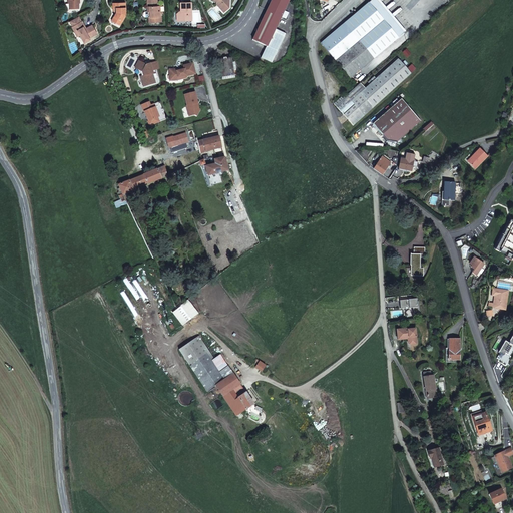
[(79,8),(78,0),(68,0),(69,8),(79,8)]
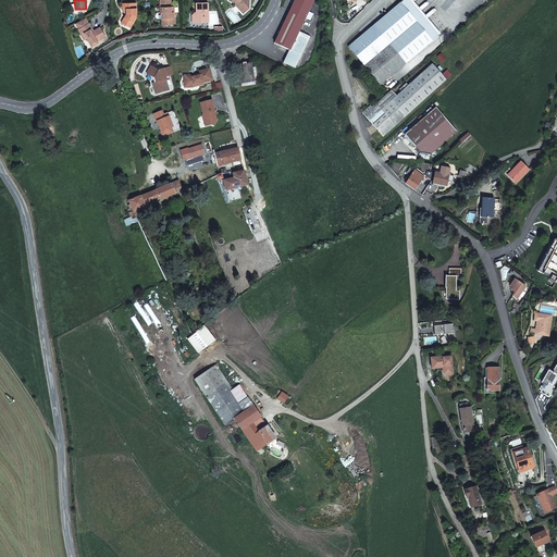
[(160,0),(161,13),(162,13),(162,17),(162,24),(175,24),(175,17),(173,17),(173,13),(174,13),(174,7),(171,7),(170,0),(160,0)]
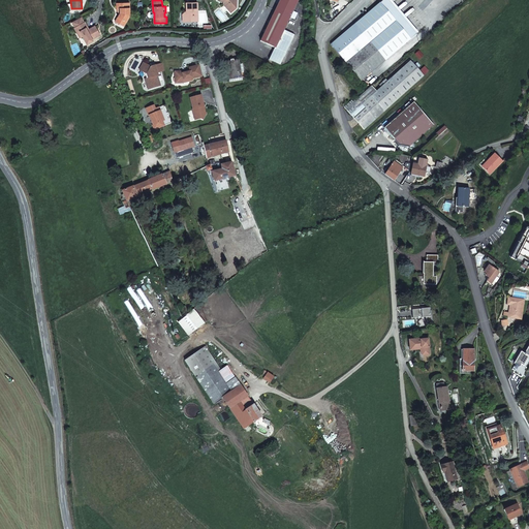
[(224,3),(228,8),(230,6),(234,10),(237,7),(237,3),(235,3),(235,0),(220,0),(221,1),(223,1),(224,0),(226,1),(224,3)]
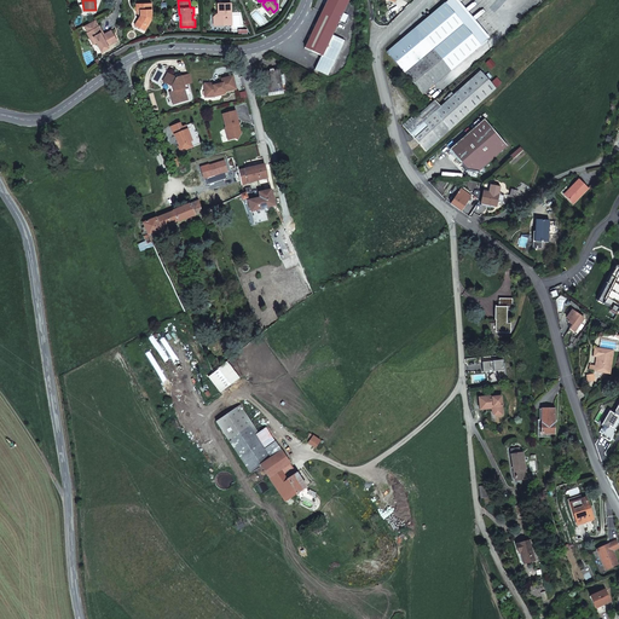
[(322,56),(314,69),(328,75),(343,40),(333,35),(348,0),(347,0),(327,0),(305,47),(322,56)]
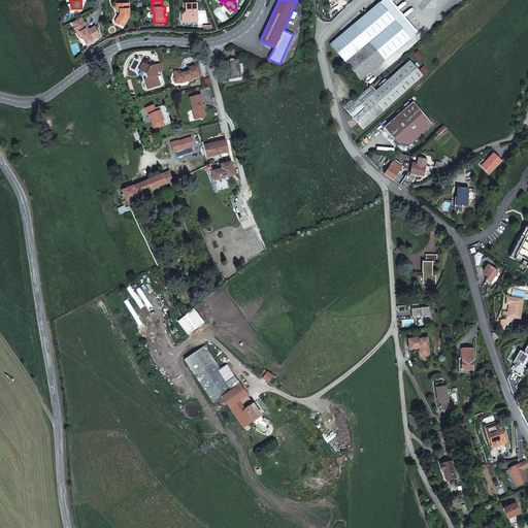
[(383,0),(380,3),(409,39),(416,34),(387,0),(383,0)]
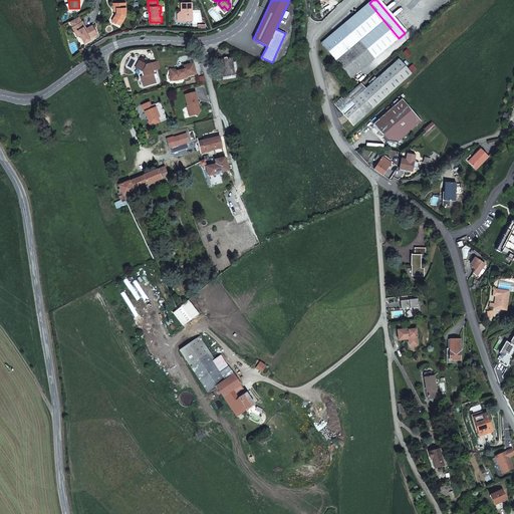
[(112,3),(112,8),(116,8),(116,12),(113,17),(116,18),(114,22),(120,25),(125,14),(125,2),(112,3)]
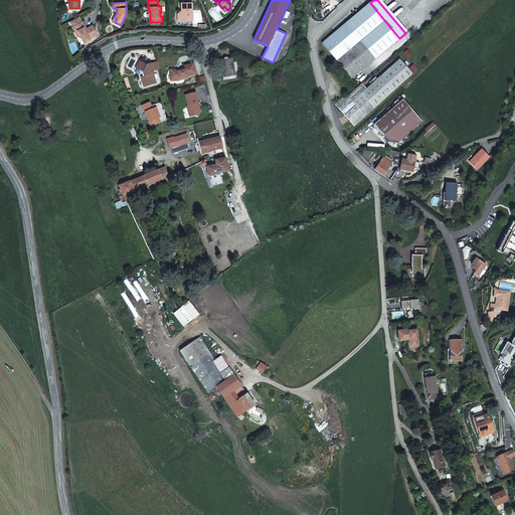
[(178,13),(178,18),(183,18),(185,20),(192,20),(192,2),(181,3),(182,12),(180,13),(178,13)]
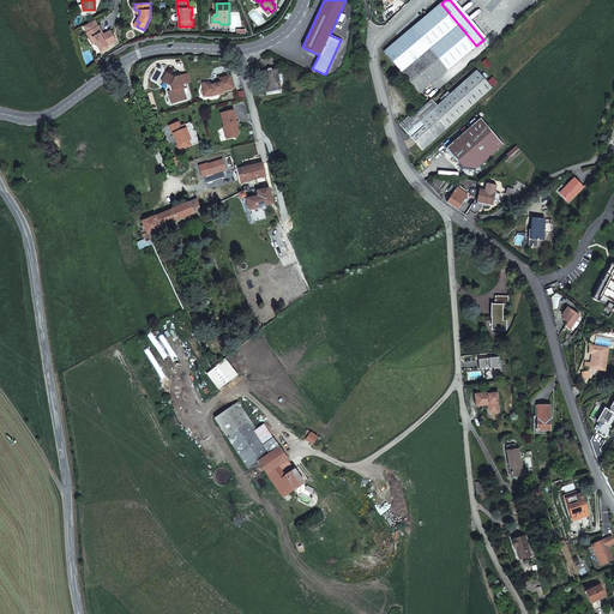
[(419,94),(476,46),(441,4),(384,52),(409,82),(419,94)]
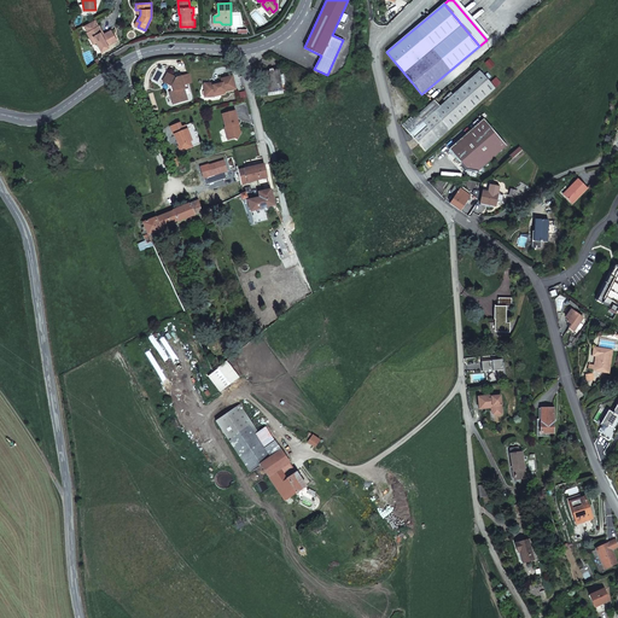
[(111,30),(104,34),(101,35),(100,33),(103,31),(99,25),(99,27),(95,19),(85,25),(88,31),(87,33),(93,44),(97,42),(101,51),(109,47),(108,45),(116,40),(111,30)]
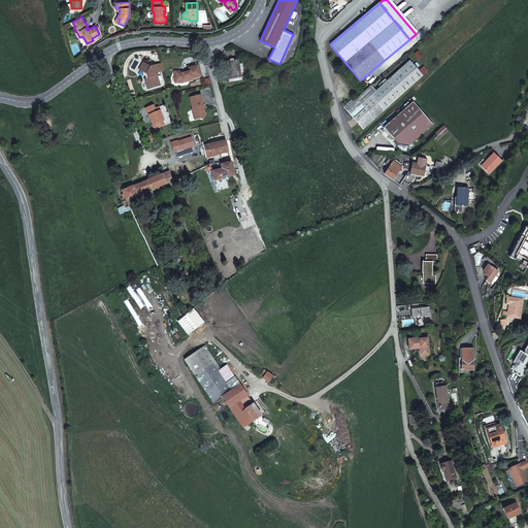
[(240,76),(239,64),(238,60),(233,60),(233,59),(230,59),(231,61),(226,61),(229,79),(235,78),(234,76),(240,76)]
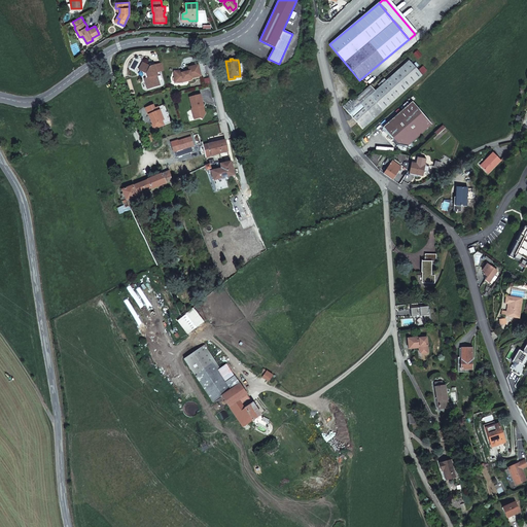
[(343,107),(362,129),(422,75),(409,61),(385,81),(384,79),(378,84),(379,86),(375,91),(370,85),(352,102),(350,100),(343,107)]
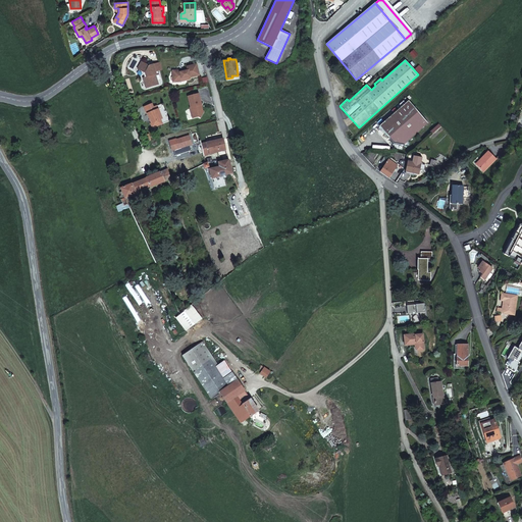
[(162,69),(160,63),(149,66),(142,62),(138,69),(145,73),(147,77),(144,79),(147,89),(158,85),(155,75),(156,74),(155,72),(162,69)]
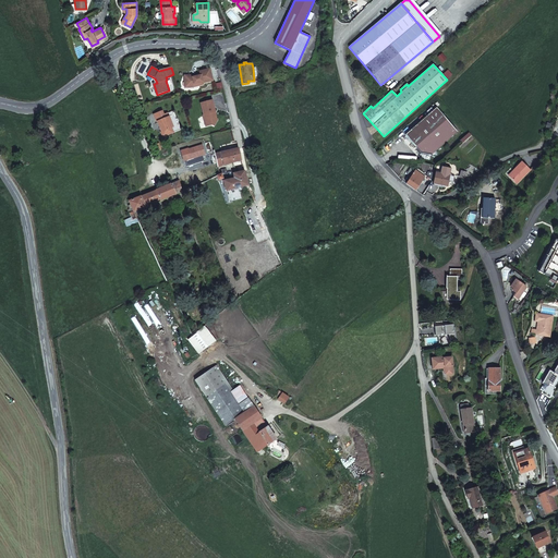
[(185,75),(185,83),(187,83),(187,87),(192,87),(204,85),(204,83),(213,81),(210,69),(201,72),(201,74),(202,75),(193,77),(193,75),(185,75)]
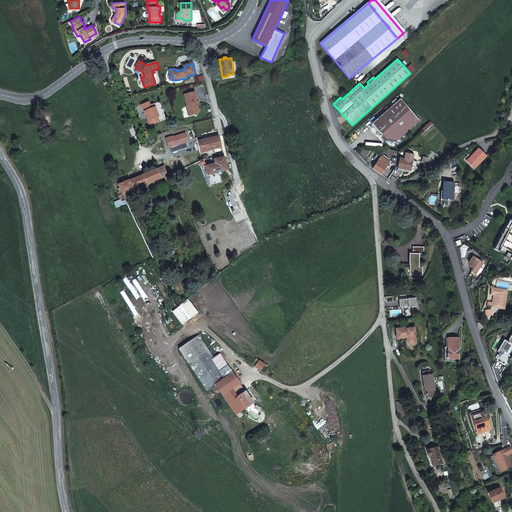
[(184,94),(187,105),(186,106),(189,116),(193,115),(195,116),(199,110),(197,108),(195,103),(198,102),(195,92),(184,94)]
